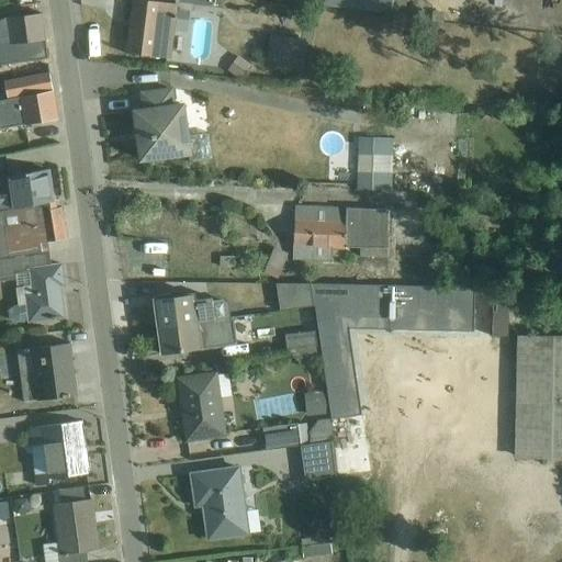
[(178,6),(136,0),(134,0),(127,54),(132,54),(132,56),(170,60),(178,6)]
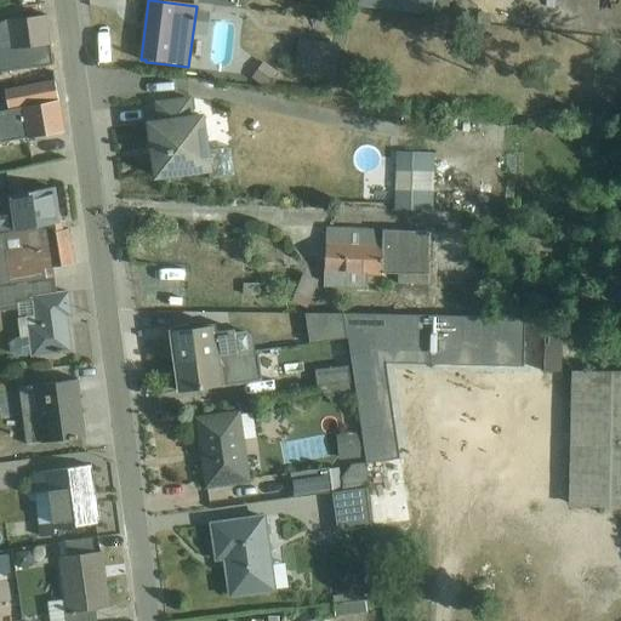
[(345,0),(345,7),(433,16),(433,0),(345,0)]
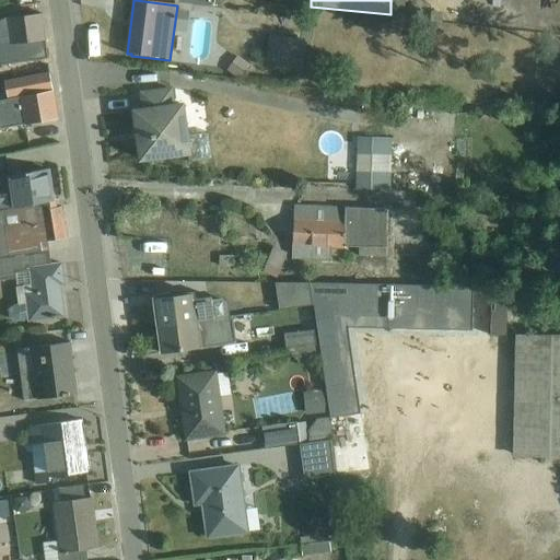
[(408,12),(409,0),(393,0),(392,11),(408,12)]
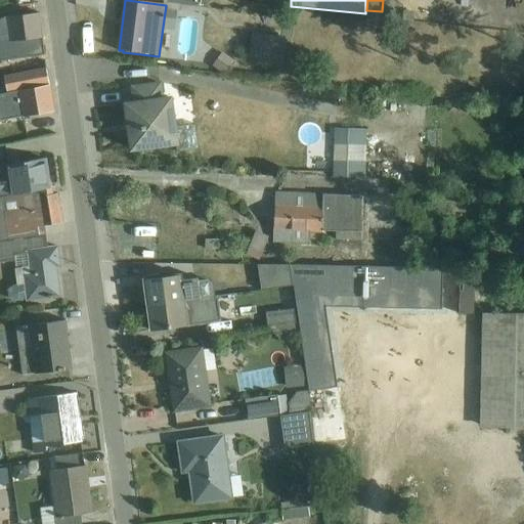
[(0,57),(19,55),(17,41),(43,38),(39,13),(0,18),(0,57)]
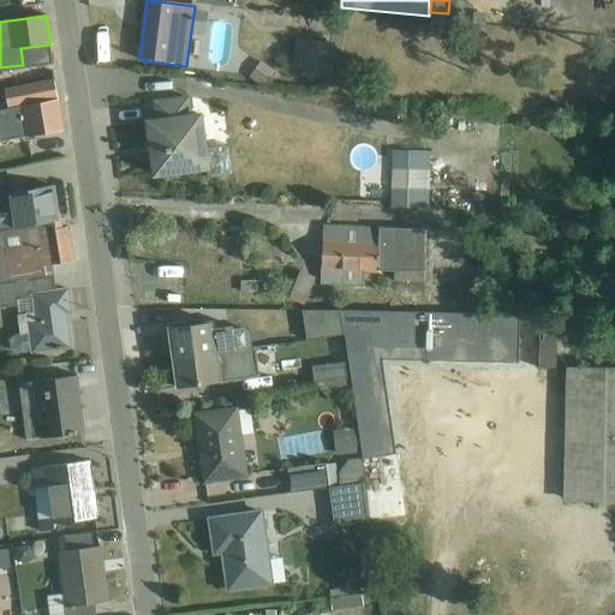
[(279,84),(284,78),(261,60),(249,77),(263,88),(267,83),(273,88),(276,83),(279,84)]
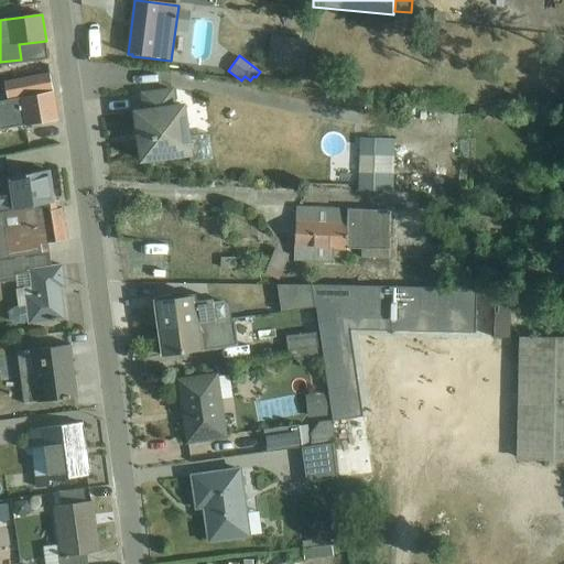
[(0,130),(57,120),(50,75),(6,83),(9,98),(0,99),(0,130)]
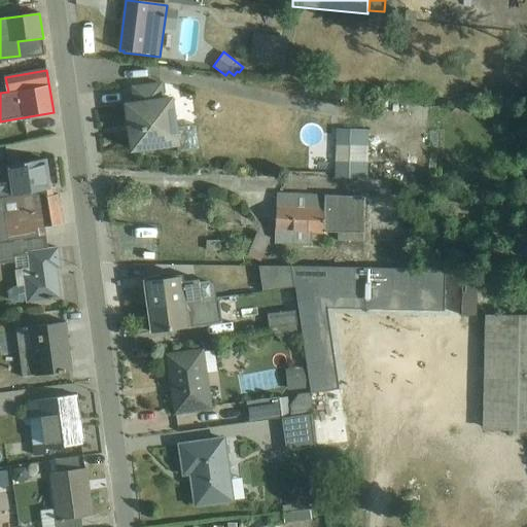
[(164,83),(133,88),(135,104),(127,105),(133,150),(180,143),(174,97),(166,98),(164,83)]
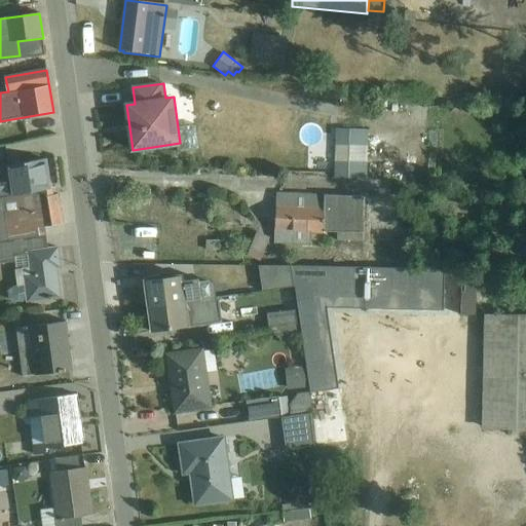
[(441,107),(429,106),(428,124),(440,124),(441,107)]
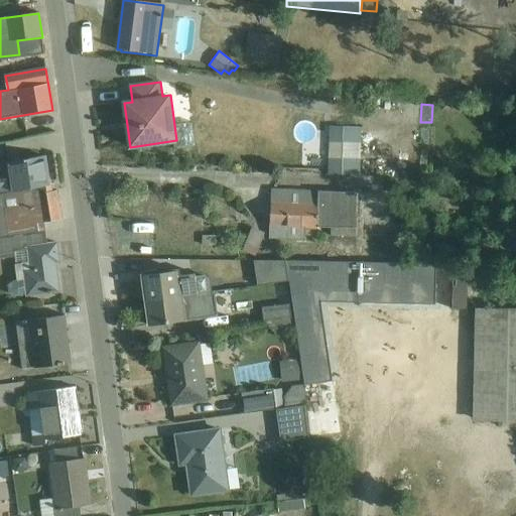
[(360,176),(362,128),(329,127),(329,137),(326,137),(326,145),(329,145),(328,175),(360,176)]
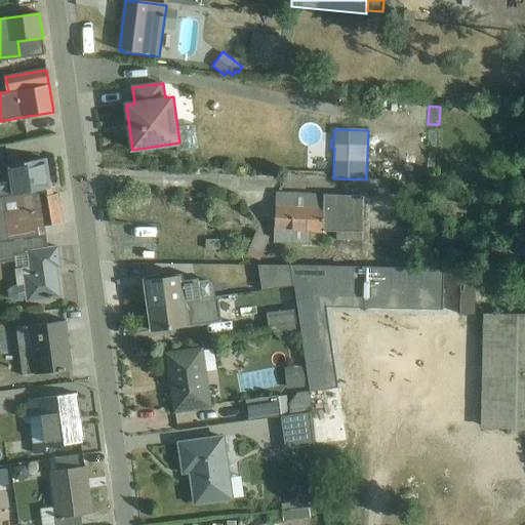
[(0,198),(50,189),(45,160),(31,162),(30,161),(0,167),(0,198)]
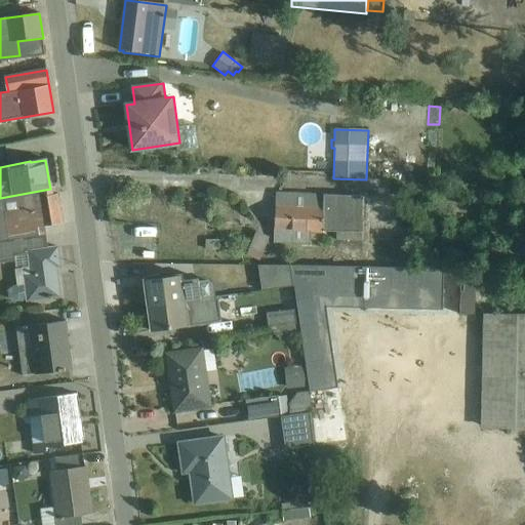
[(0,243),(45,238),(44,227),(64,224),(58,195),(51,196),(50,189),(0,198),(0,243)]
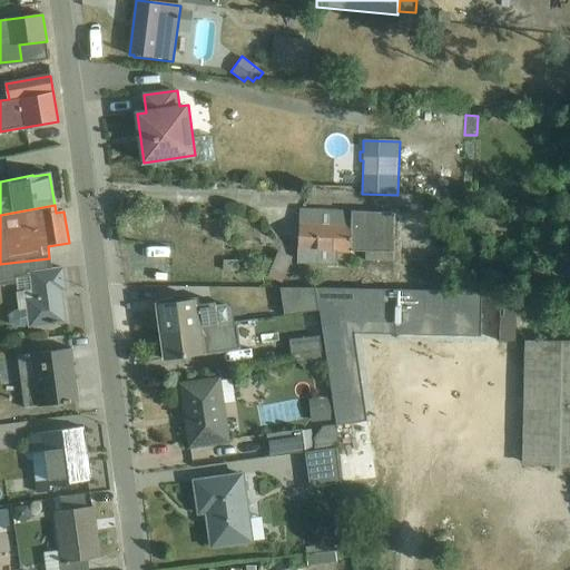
[(351,253),(365,253),(365,262),(393,263),(394,214),(300,209),(297,264),(336,266),(336,253),(351,254),(351,253)]
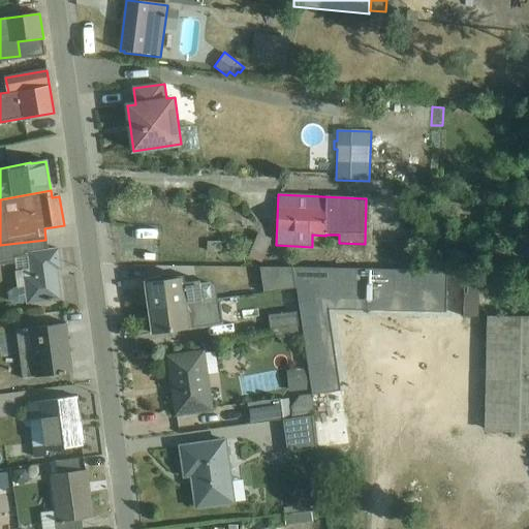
[(248,257),(262,262),(272,240),(258,234),(248,257)]
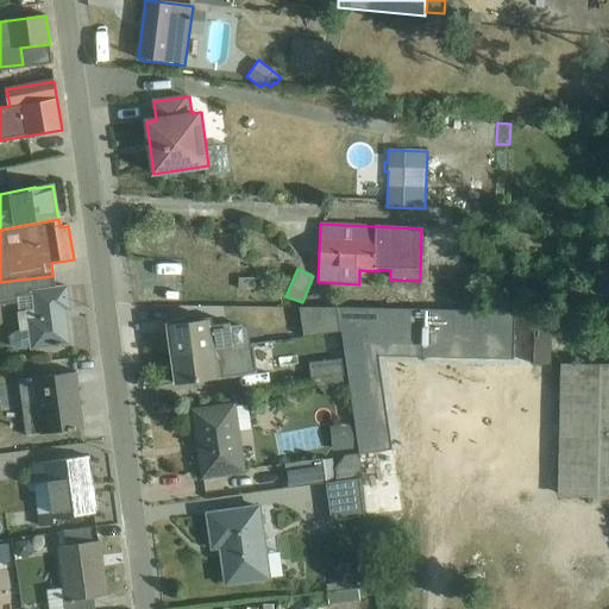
[(0,282),(0,305),(18,302),(19,313),(18,313),(19,331),(17,332),(8,337),(10,347),(22,351),(70,345),(67,319),(67,318),(63,318),(62,311),(68,309),(69,311),(70,311),(67,287),(55,289),(52,276),(0,282)]
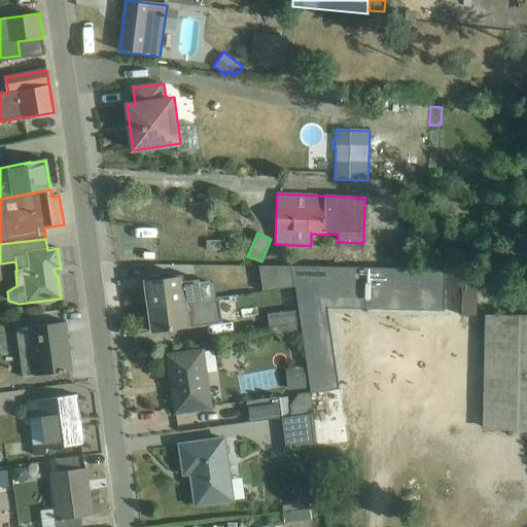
[(259,267),(262,292),(294,288),(291,267),(259,267)]
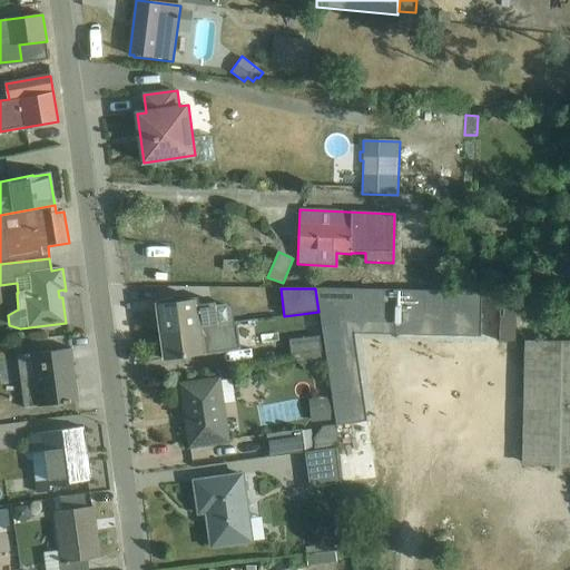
[(480,336),(481,291),(315,288),(318,312),(322,336),(324,351),(325,361),(336,424),(359,421),(345,322),(395,324),(395,333),(480,336)]
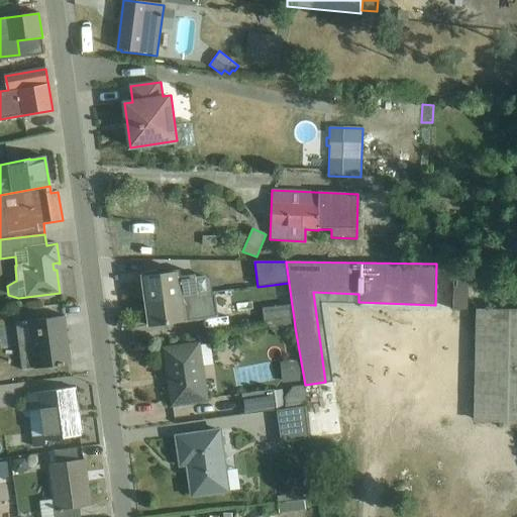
[(145,301),(212,292),(210,280),(205,276),(196,277),(195,274),(181,277),(180,271),(142,276),(145,301)]
